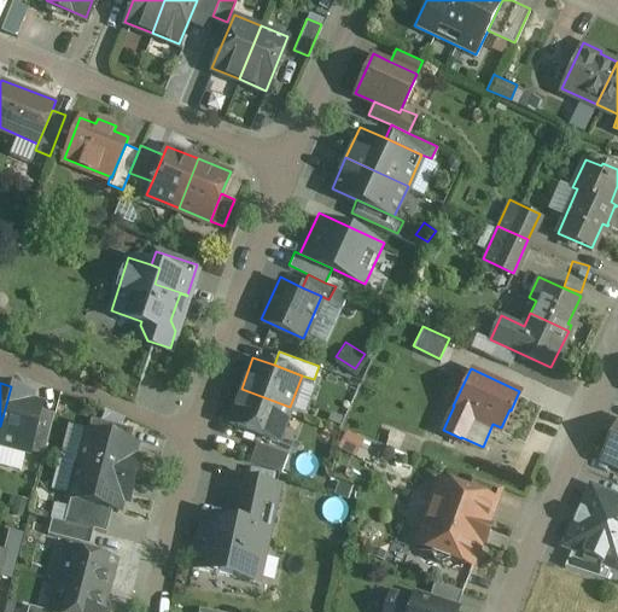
[(24,390),(11,386),(0,426),(0,442),(29,450),(40,407),(41,401),(23,396),(24,390)]
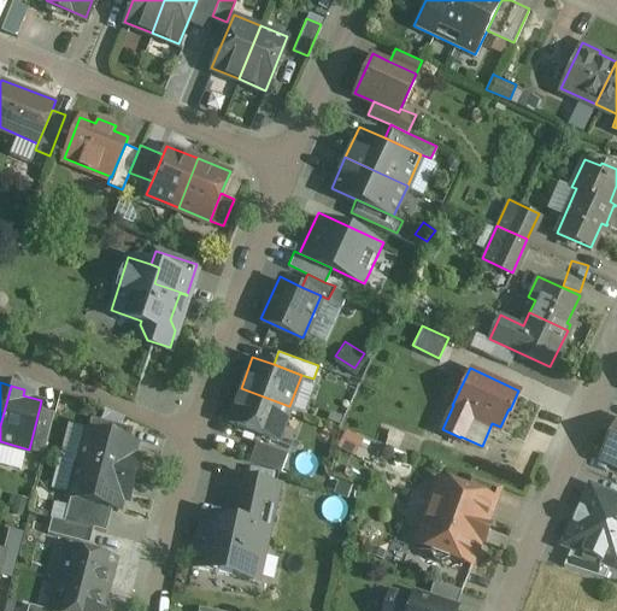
[(289,406),(241,388),(229,419),(277,438),(289,406)]
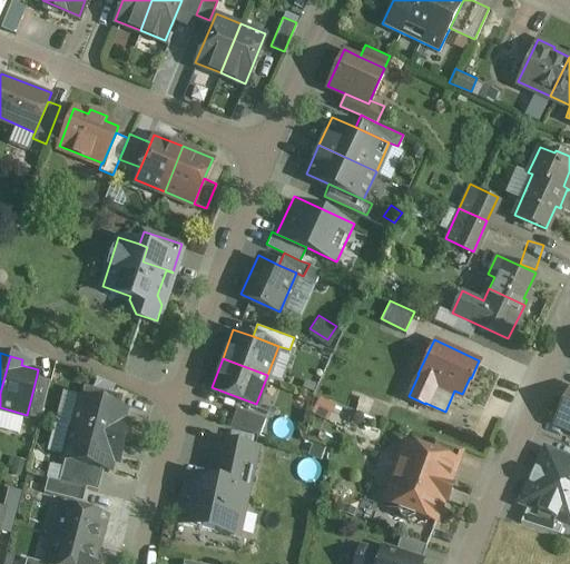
[(50,378),(37,375),(27,414),(40,417),(50,378)]
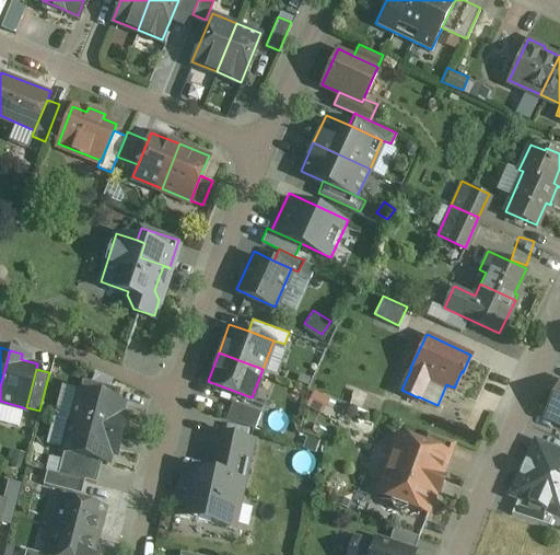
[(120,388),(82,378),(79,390),(117,400),(120,388)]
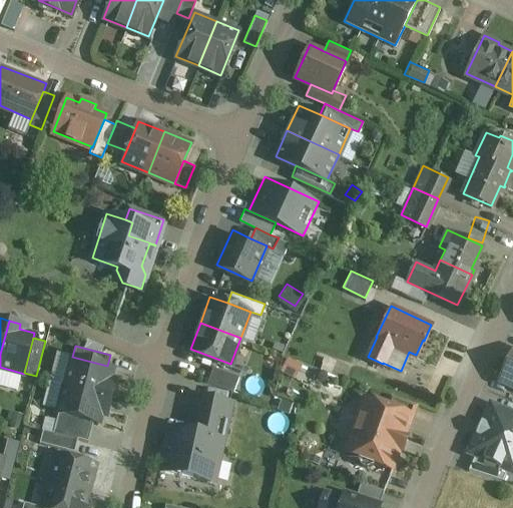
[(512,349),(499,379),(512,385),(512,349)]
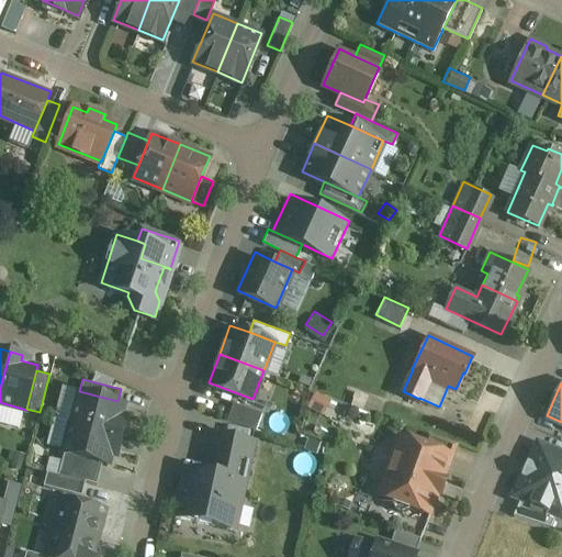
[(383,399),(355,389),(350,402),(378,412),(383,399)]
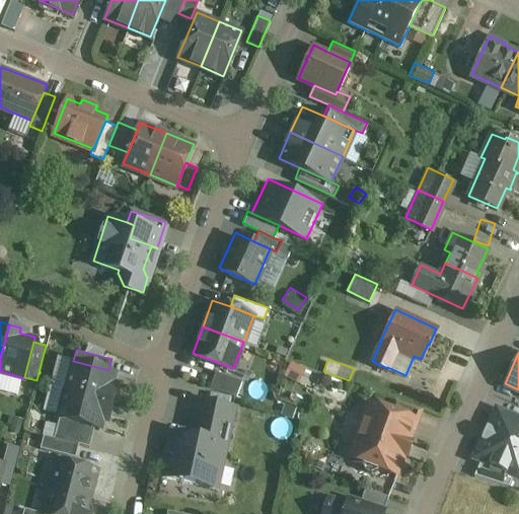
[(73,361),(72,361),(65,388),(113,400),(116,388),(109,387),(114,371),(108,370),(73,361)]
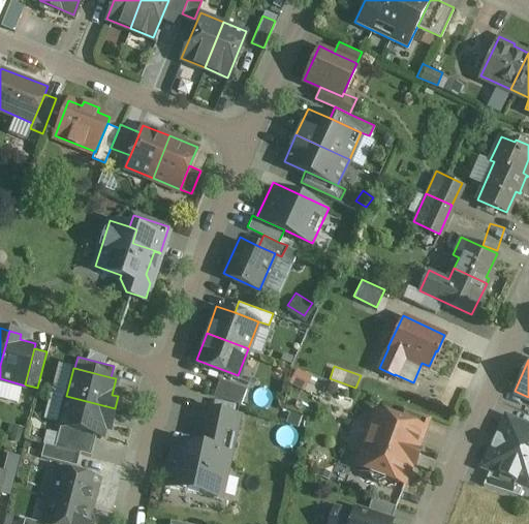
[(320,379),(306,370),(298,382),(311,393),(320,379)]
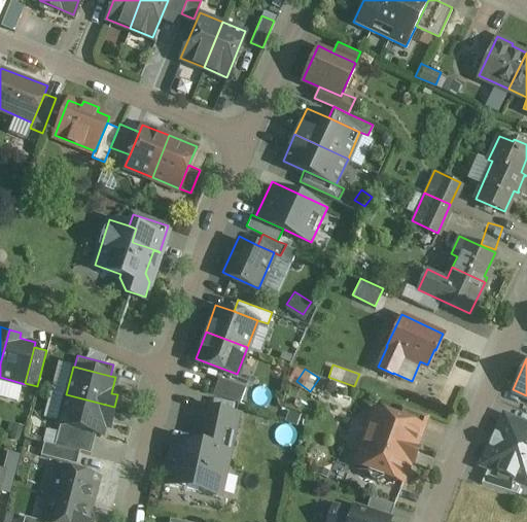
[(246,386),(218,376),(213,391),(240,402),(246,386)]
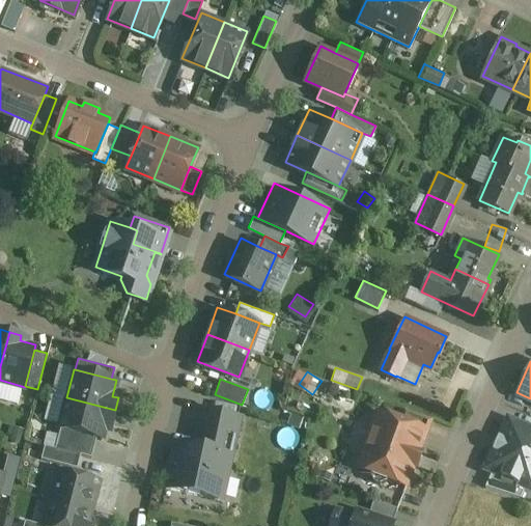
[(115,410),(66,397),(59,425),(96,435),(102,437),(106,420),(112,422),(115,410)]
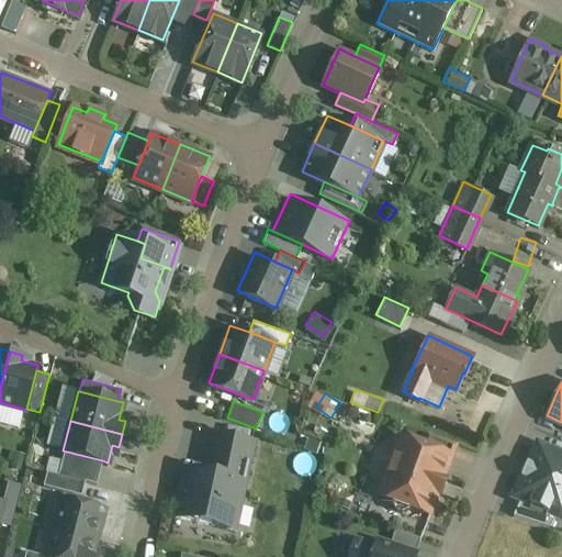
[(456,442),(428,432),(424,444),(418,459),(446,469),(456,442)]
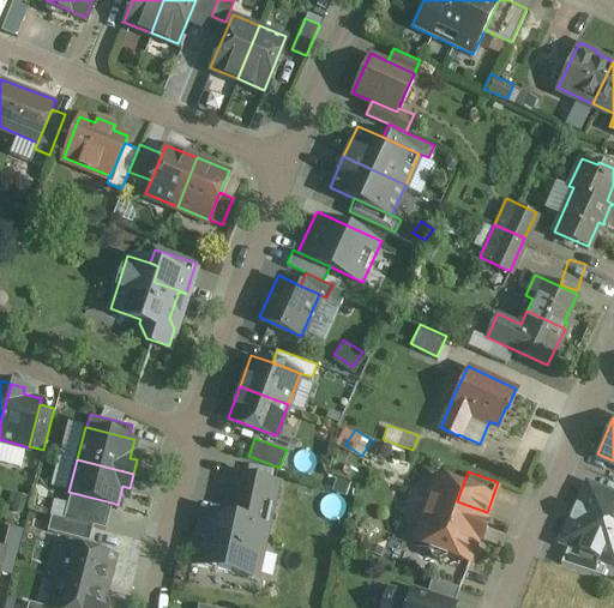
[(277,482),(235,473),(229,501),(246,505),(244,519),(203,510),(192,561),(257,576),(277,482)]
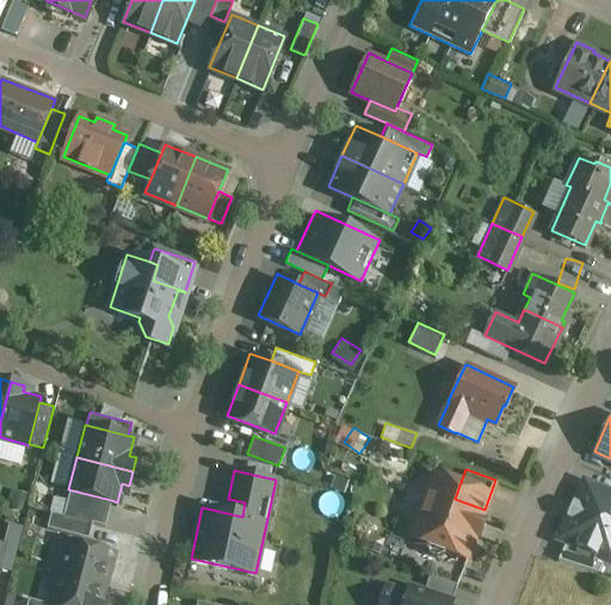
[(461,482),(432,471),(426,488),(419,506),(421,511),(412,535),(429,542),(427,544),(430,551),(437,554),(444,551),(445,548),(467,556),(476,532),(479,533),(483,518),(482,517),(485,510),(455,499),(461,482)]
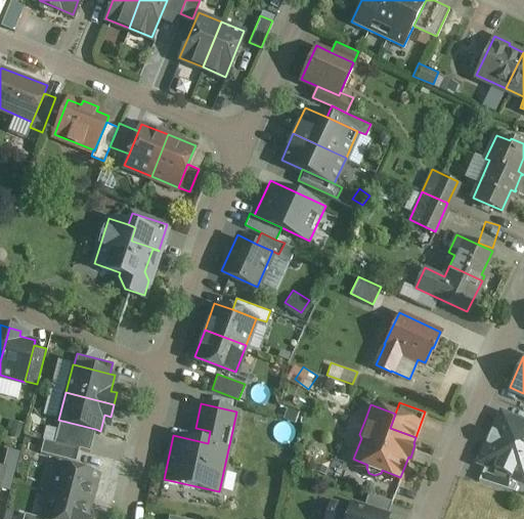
[(523,418),(499,407),(474,462),(523,483),(523,418)]
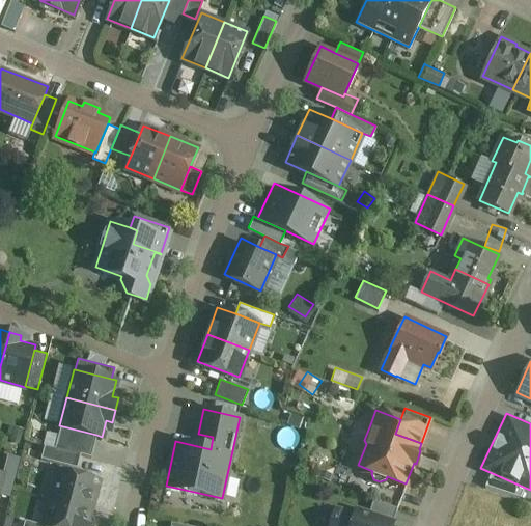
[(96,435),(60,425),(55,446),(80,453),(91,455),(96,435)]
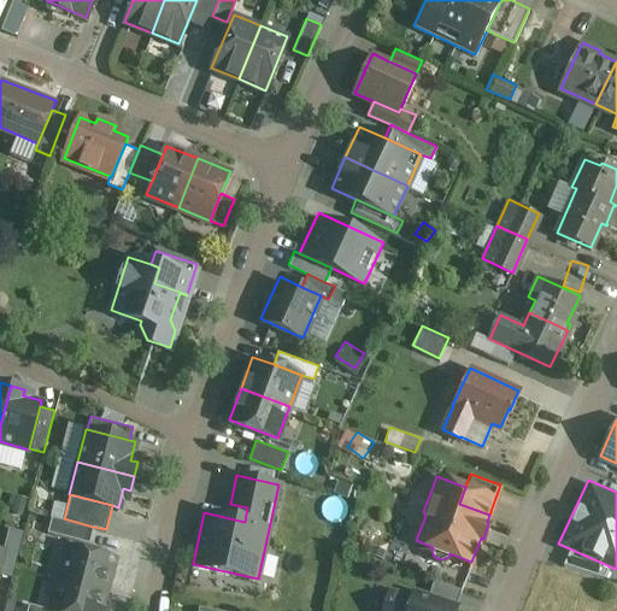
[(64,518),(52,516),(47,532),(89,542),(93,527),(64,518)]
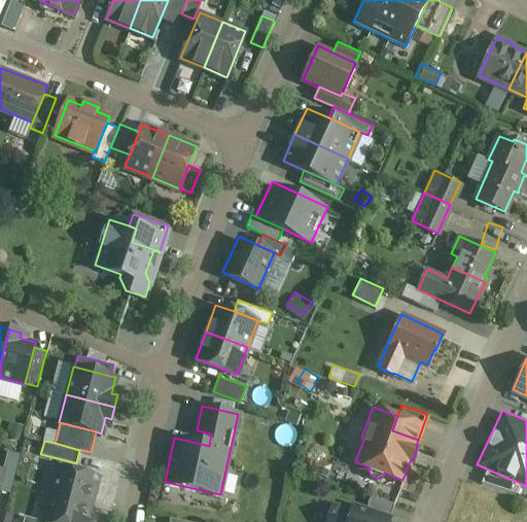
[(19,457),(6,454),(2,471),(14,474),(19,457)]
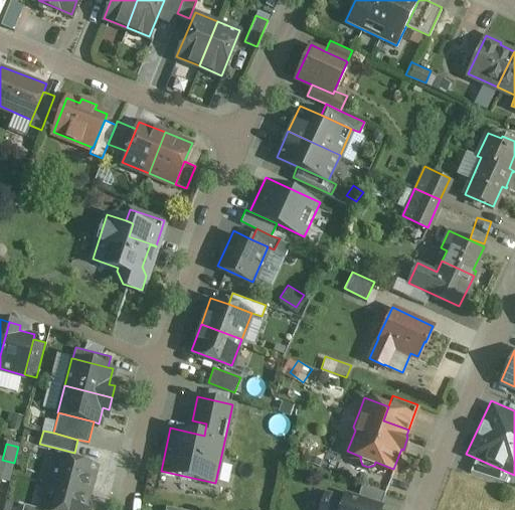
[(96,465),(55,455),(48,482),(89,492),(96,465)]
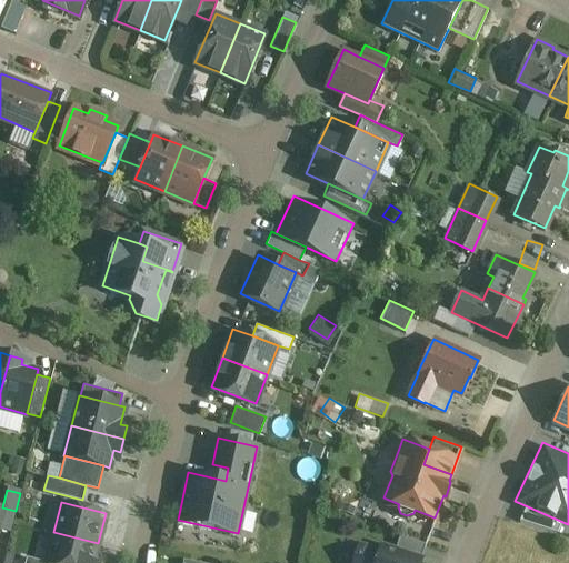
[(16,511),(2,508),(0,515),(0,529),(10,531),(16,511)]
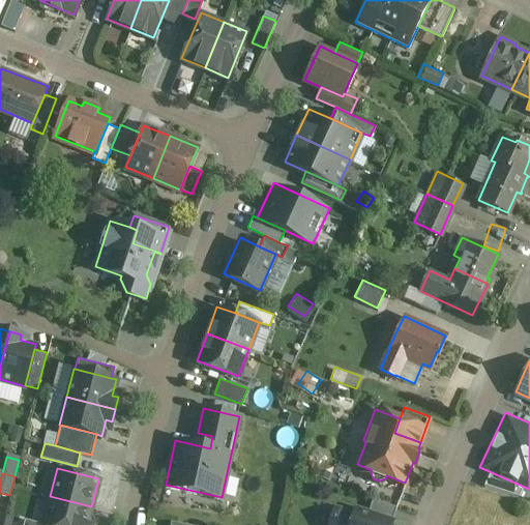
[(86,524),(91,506),(50,496),(43,523),(42,524),(47,524),(86,524)]
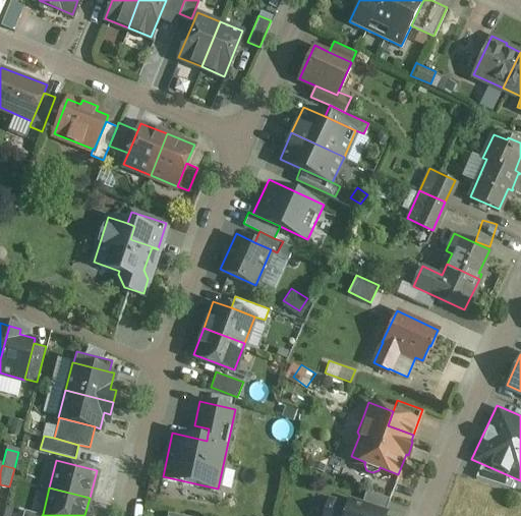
[(390,497),(366,490),(361,503),(385,511),(390,497)]
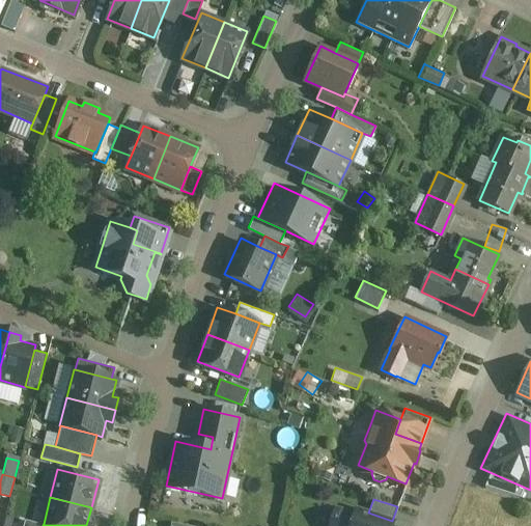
[(368,513),(357,509),(355,514),(336,507),(329,525),(390,525),(392,521),(368,513)]
